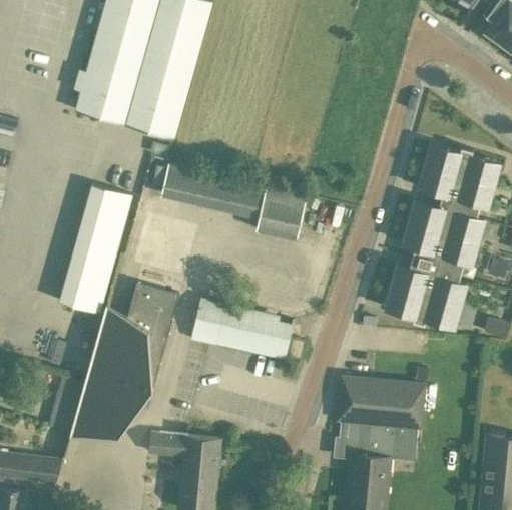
[(106,0),(76,111),(174,139),(212,2),(204,0),(106,0)]
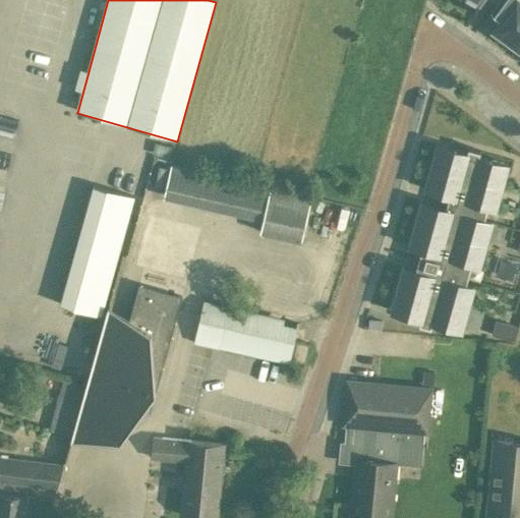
[(514,48),(519,40),(519,0),(502,0),(499,5),(509,12),(494,33),(514,48)]
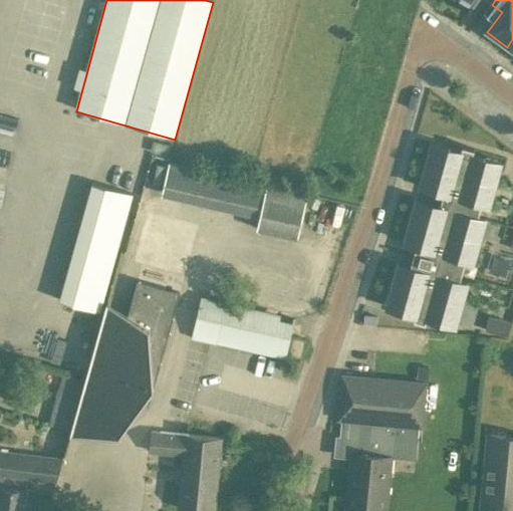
[(466,262),(473,264),(485,221),(478,219),(482,206),(488,208),(501,165),(473,157),(474,152),(463,148),(461,154),(433,146),(421,189),(443,196),(440,208),(418,202),(406,245),(416,248),(411,269),(400,266),(388,309),(416,317),(414,322),(426,326),(427,320),(455,328),(467,285),(460,283),(466,262)]
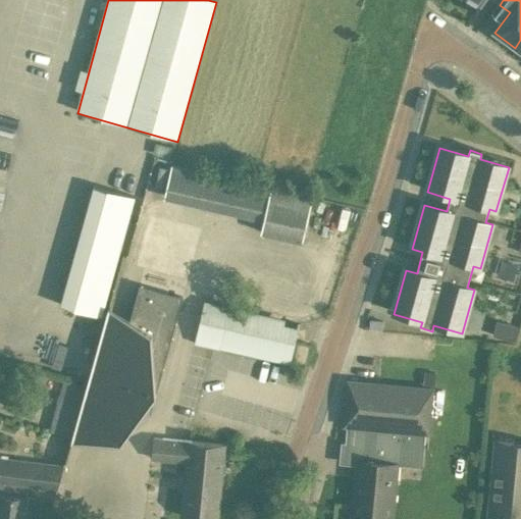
[(102,191),(71,300),(68,309),(102,319),(105,309),(136,200),(102,191)]
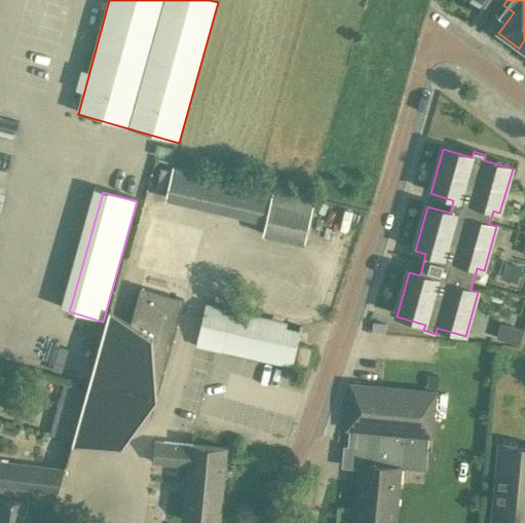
[(315,202),(273,192),(263,236),(305,247),(315,202)]
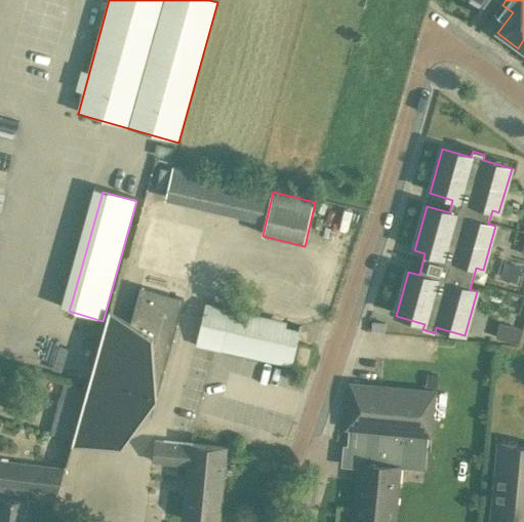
[(50,436),(75,443),(77,434),(121,446),(159,394),(185,303),(138,290),(127,331),(108,326),(88,393),(64,386),(50,436)]
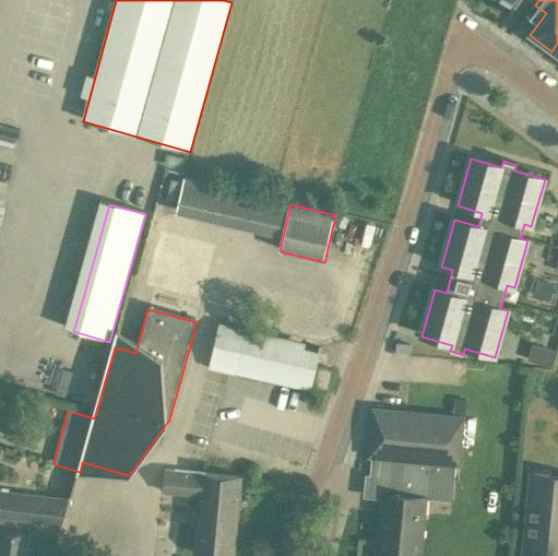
[(218,327),(209,370),(224,374),(229,375),(236,377),(292,389),(311,393),(311,390),(317,367),(321,351),(320,350),(265,338),(221,328),(218,327)]
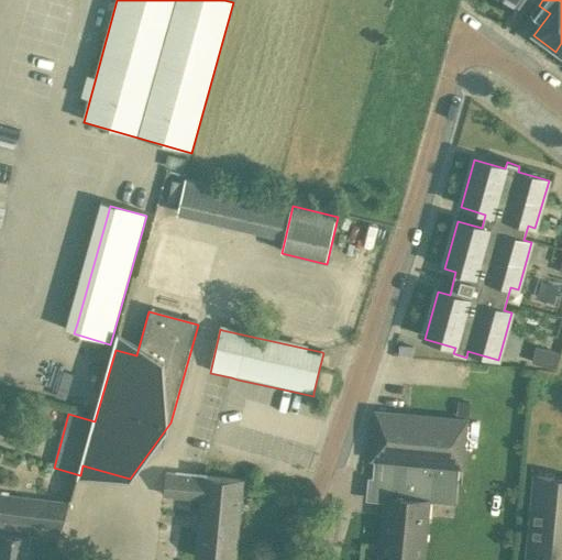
[(538,368),(554,372),(559,355),(542,351),(538,368)]
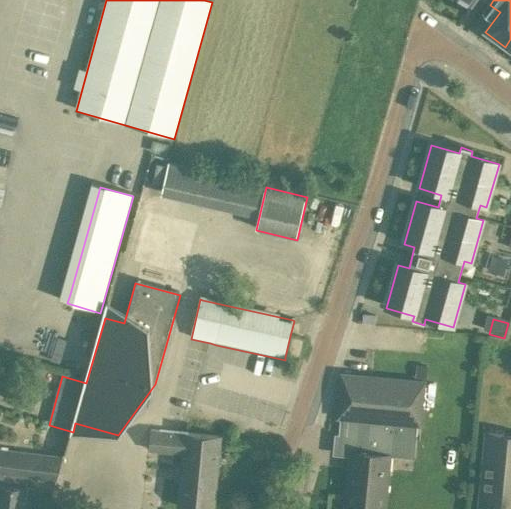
[(292,338),(286,359),(300,362),(305,341),(292,338)]
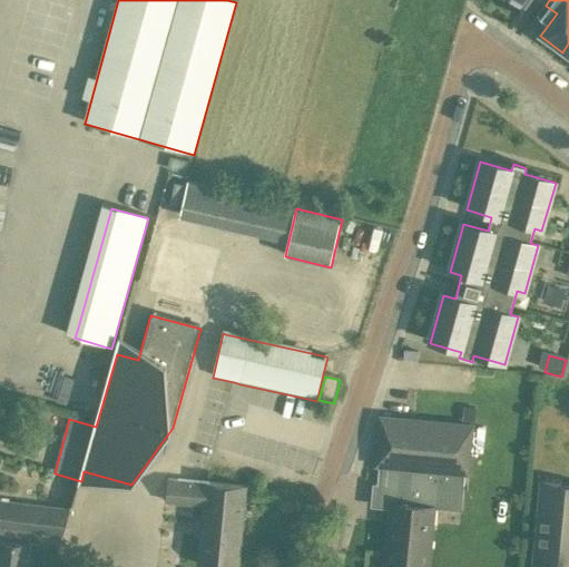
[(464,411),(463,423),(474,424),(476,412),(464,411)]
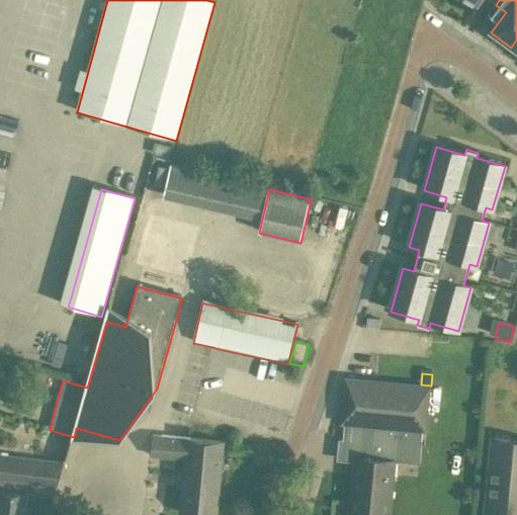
[(355,460),(349,514),(389,514),(394,464),(419,466),(422,432),(424,432),(428,390),(345,381),(341,424),(343,424),(340,458),(355,460)]
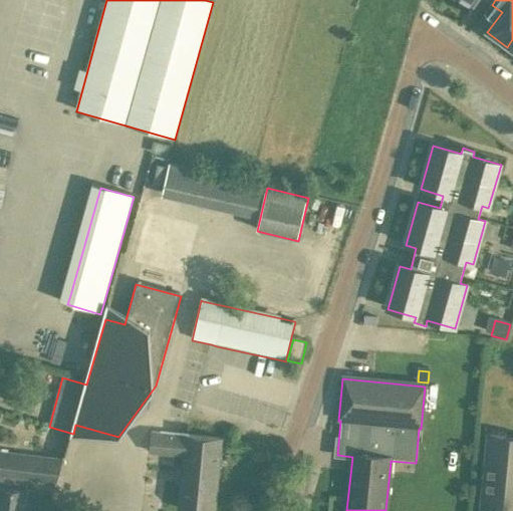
[(179,510),(215,510),(220,468),(228,468),(229,461),(220,461),(222,440),(187,437),(152,434),(150,454),(184,457),(179,510)]
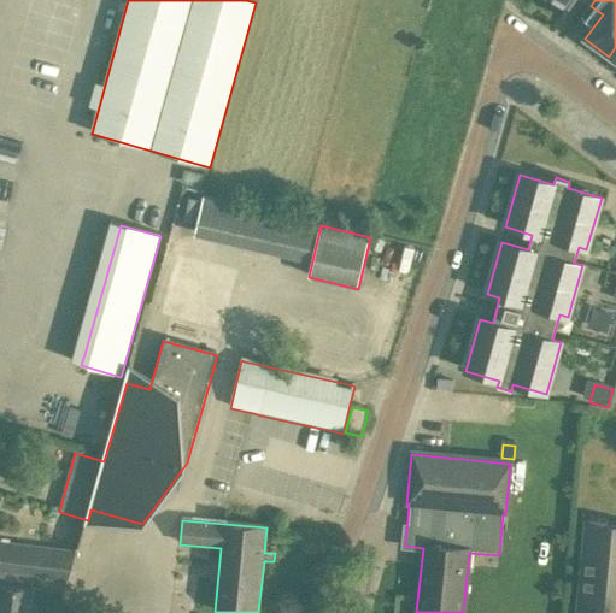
[(615,526),(586,524),(578,612),(615,612),(615,526)]
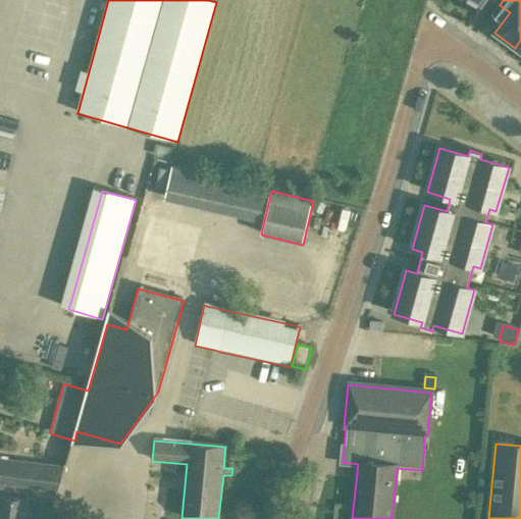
[(27,488),(58,491),(64,469),(0,460),(0,461),(0,518),(24,518),(28,498),(25,497),(27,488)]
